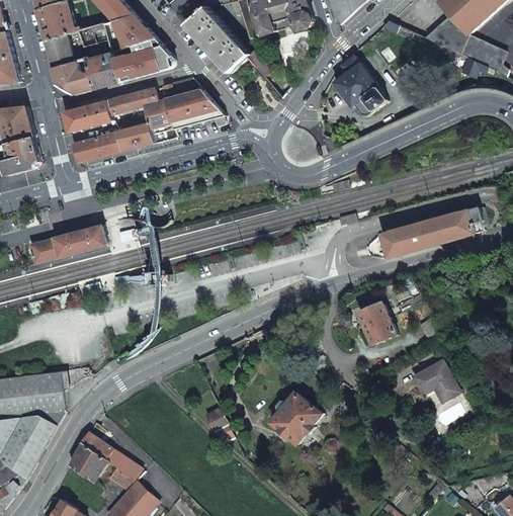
[(74,26),(67,0),(35,0),(41,23),(46,39),(78,29),(74,26)]
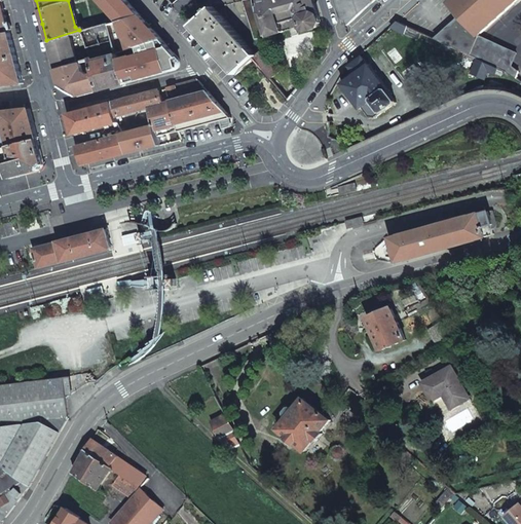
[(176,0),(171,4),(181,15),(195,4),(194,0),(176,0)]
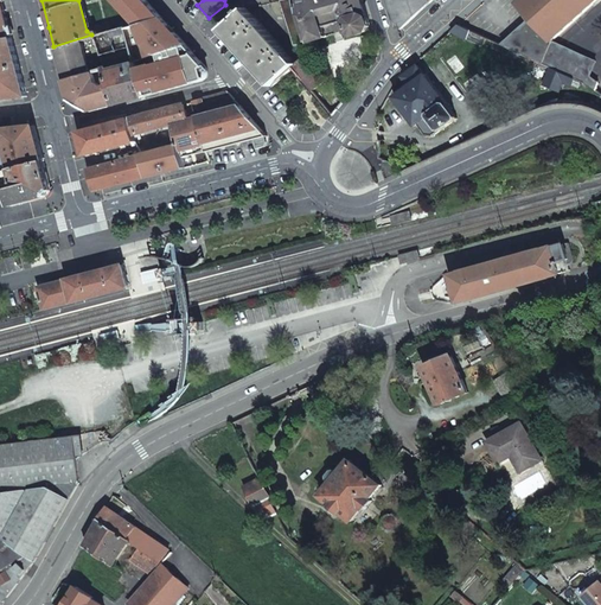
[(306,39),(295,0),(277,0),(291,43),(306,39)]
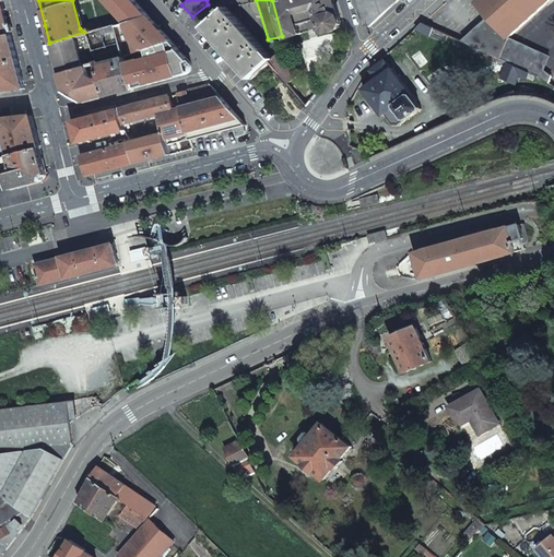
[(331,1),(331,0),(272,0),(282,36),(319,26),(319,28),(323,31),(334,27),(338,22),(331,1)]
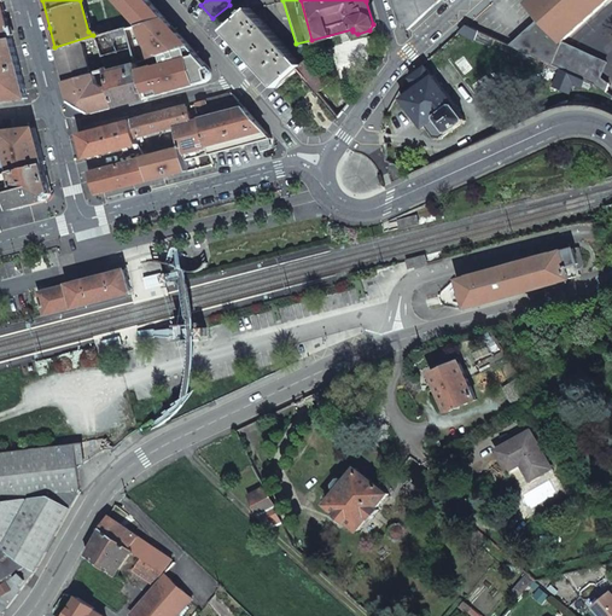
[(391,0),(398,27),(406,28),(436,0),(391,0)]
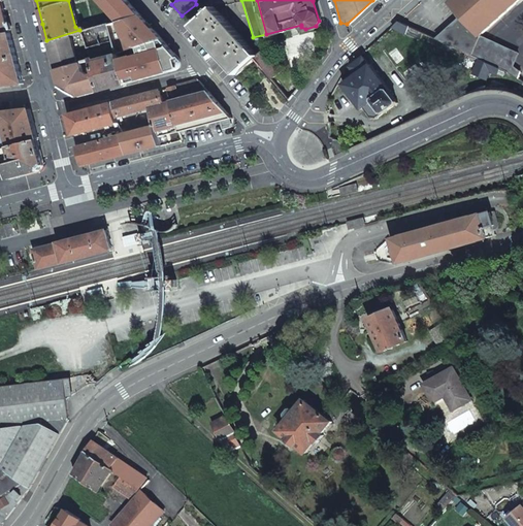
[(449,0),(448,1),(459,13),(477,34),(515,0),(449,0)]
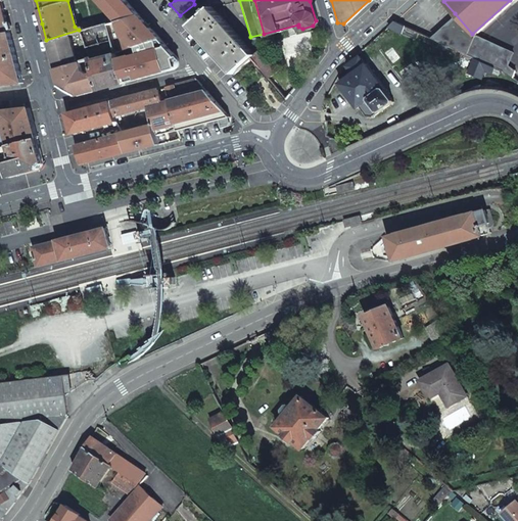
[(180,15),(170,4),(169,5),(179,16),(180,15)]
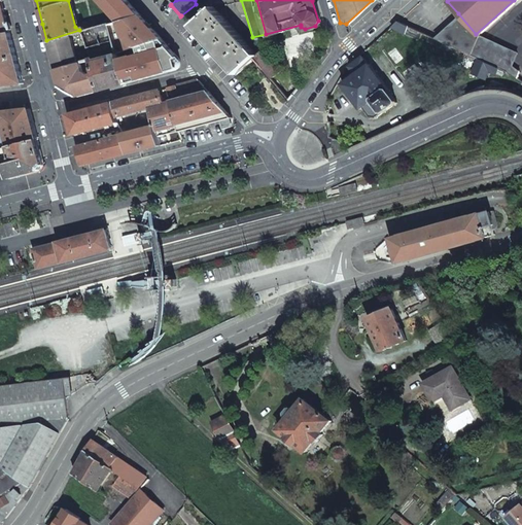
[(254,55),(211,6),(208,9),(206,7),(204,10),(205,11),(189,26),(233,74),(242,65),(251,58),(254,55)]
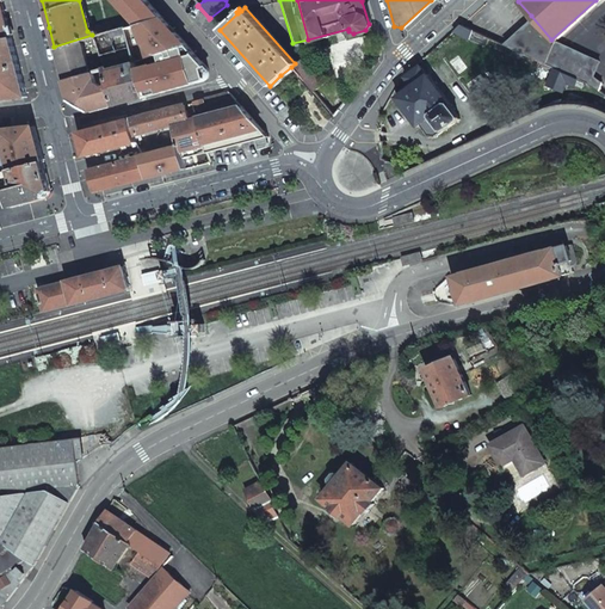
[(134,23),(144,56),(158,53),(185,45),(158,16),(134,23)]
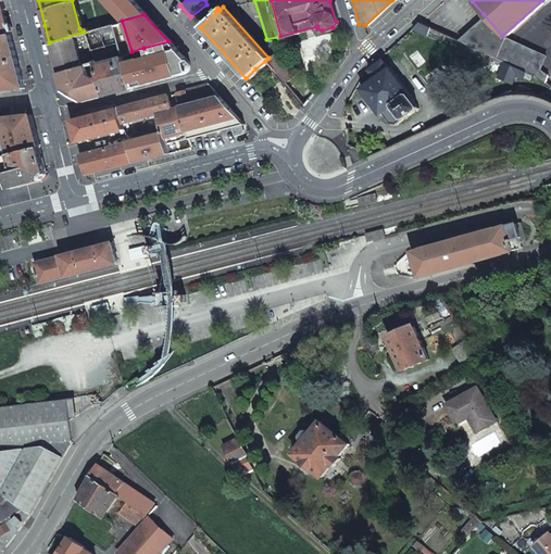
[(535,76),(542,80),(546,72),(537,67),(543,54),(508,37),(502,36),(484,14),(456,39),(501,61),(523,71),(535,76)]
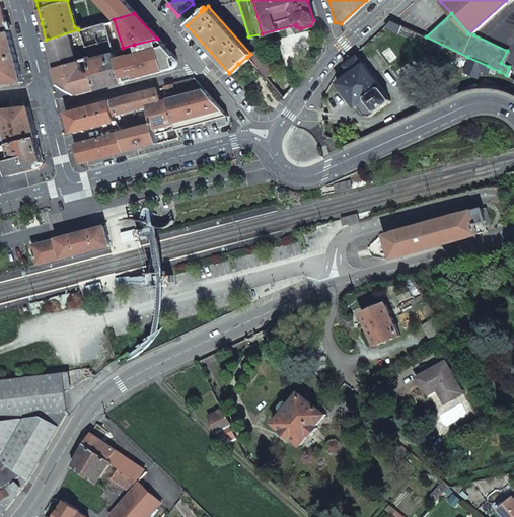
[(389,19),(382,25),(395,32),(399,24),(389,19)]
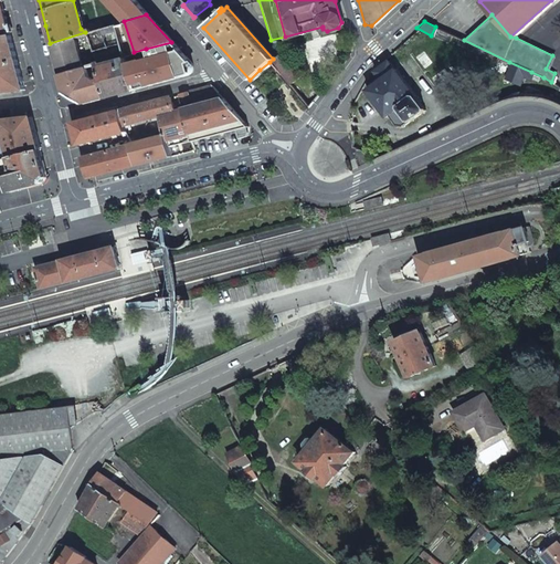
[(113,24),(85,32),(91,50),(118,41),(113,24)]
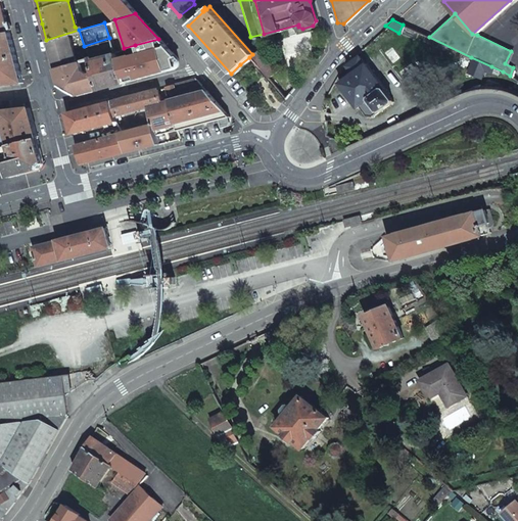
[(79,30),(46,40),(53,66),(87,57),(84,46),(79,30)]
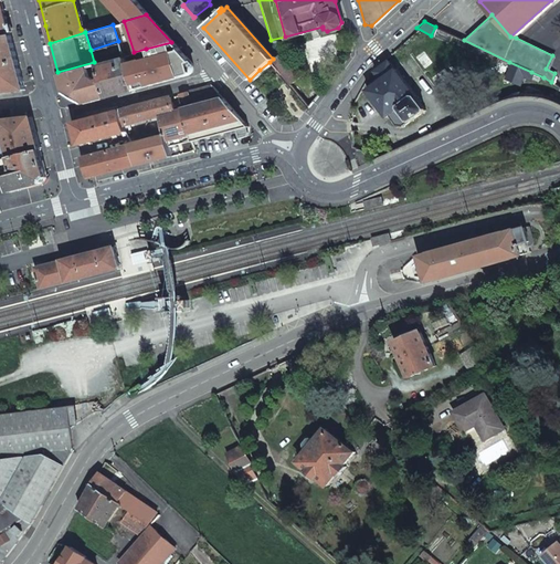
[(12,54),(7,34),(0,35),(0,90),(21,87),(12,54)]
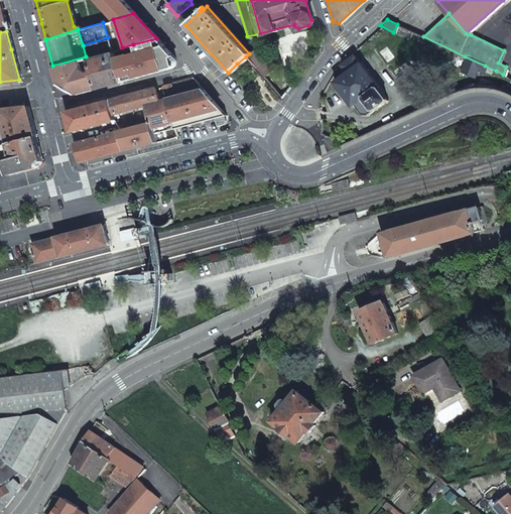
[(133,44),(134,51),(113,56),(120,81),(173,67),(174,65),(175,63),(175,61),(175,59),(156,38),(133,44)]
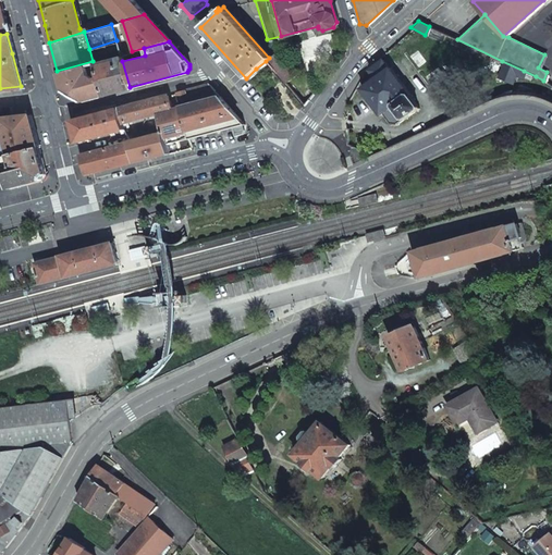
[(278,50),(269,58),(266,61),(284,82),(296,72),(278,50)]
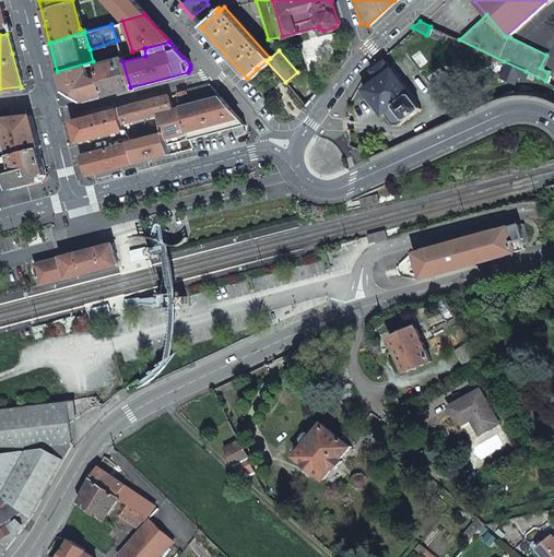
[(97,60),(93,61),(103,95),(130,87),(122,61),(121,58),(98,64),(97,60)]
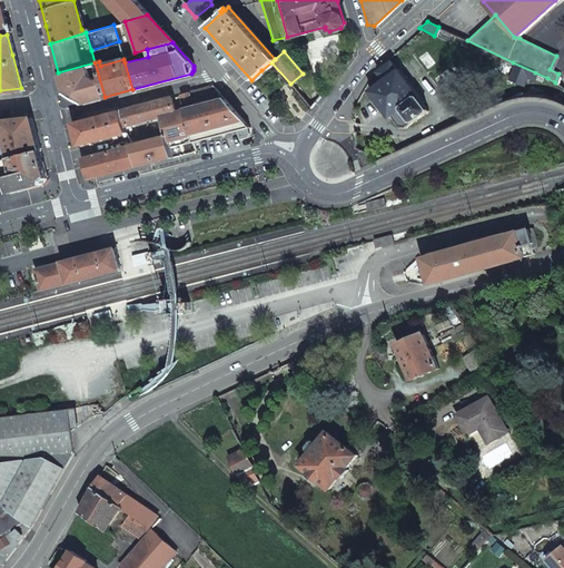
[(381,80),(367,90),(388,117),(391,115),(398,126),(404,126),(426,109),(416,96),(417,95),(396,68),(395,69),(388,60),(374,71),(381,80)]
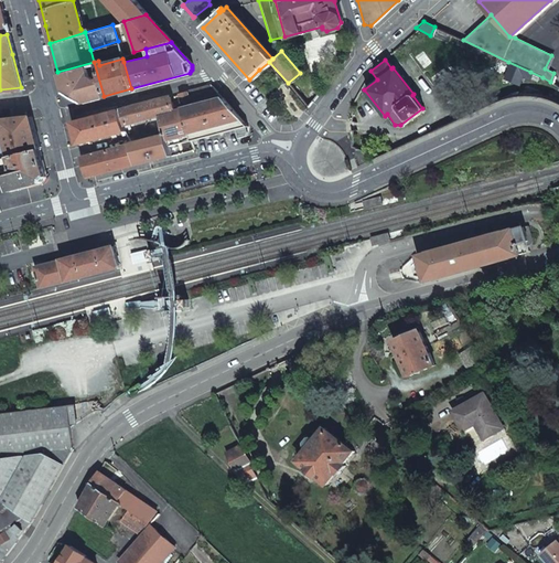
[(94,62),(57,72),(62,89),(83,102),(104,96),(94,62)]
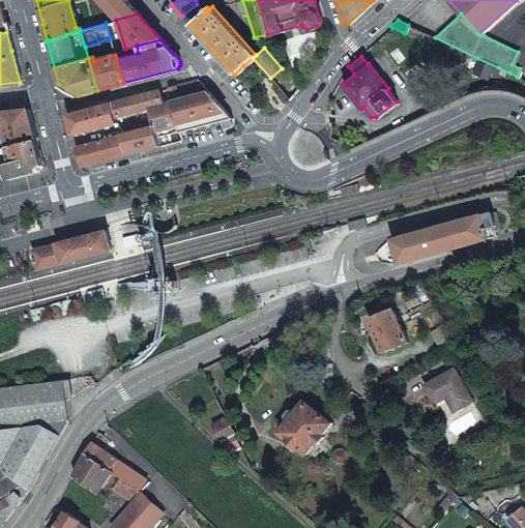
[(495,74),(498,67),(477,58),(471,71),(484,78),(488,70),(495,74)]
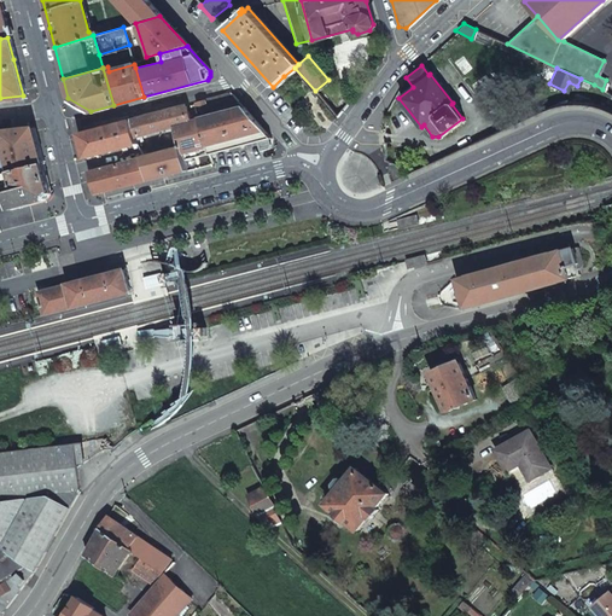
[(345,102),(328,80),(315,91),(334,115),(345,102)]
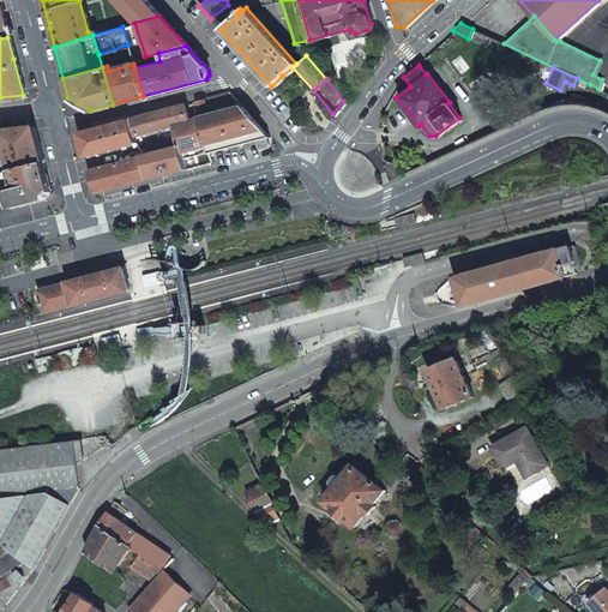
[(228,93),(193,102),(197,118),(240,106),(228,93)]
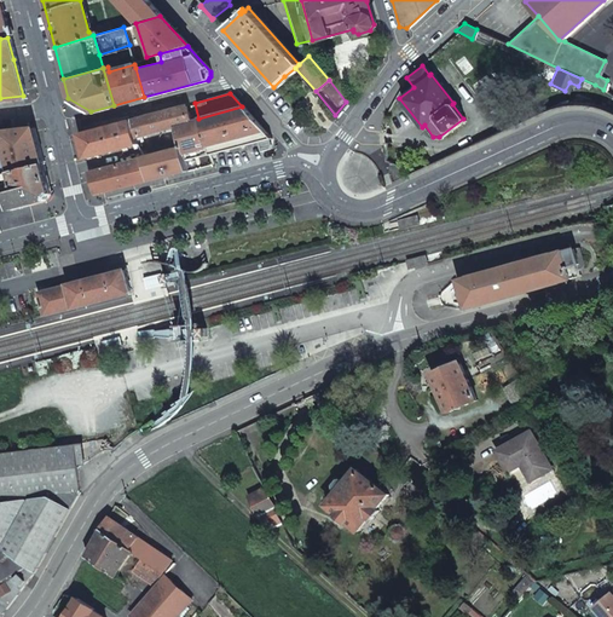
[(133,136),(158,128),(172,126),(188,121),(184,105),(128,120),(133,136)]
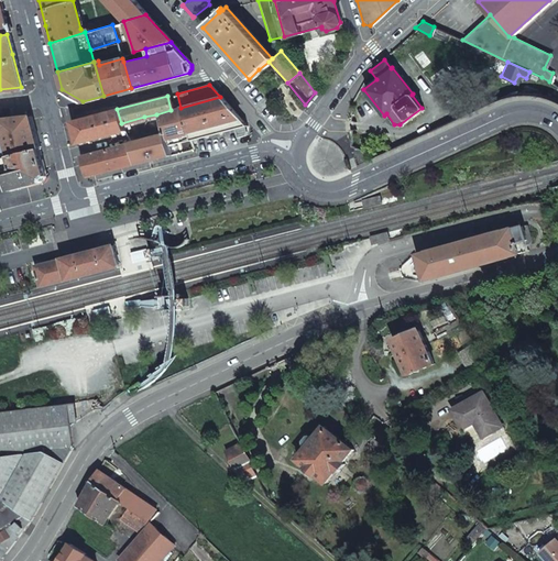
[(240,120),(220,97),(181,108),(186,131),(194,129),(234,119),(234,121),(240,120)]
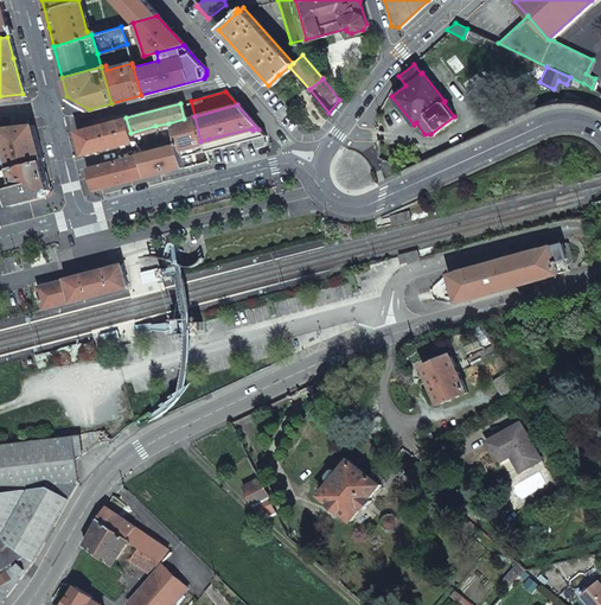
[(168,123),(174,144),(176,147),(200,141),(194,116),(184,119),(168,123)]
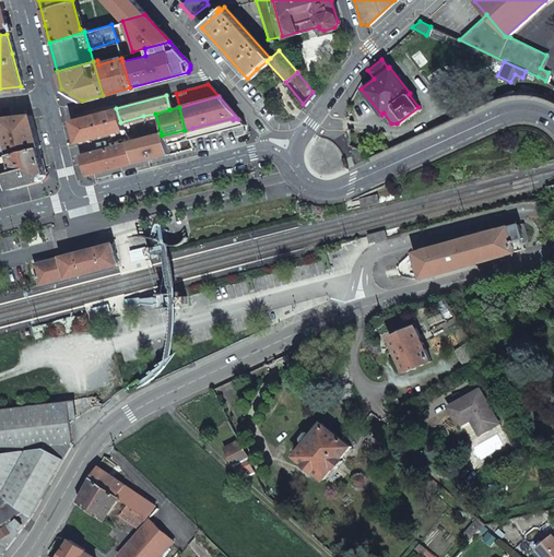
[(75,141),(121,129),(120,122),(116,108),(69,120),(75,141)]
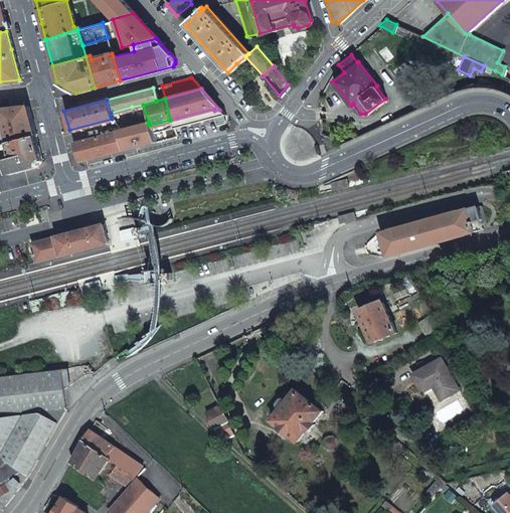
[(7,142),(34,135),(26,106),(0,109),(0,113),(0,125),(3,125),(7,142)]
